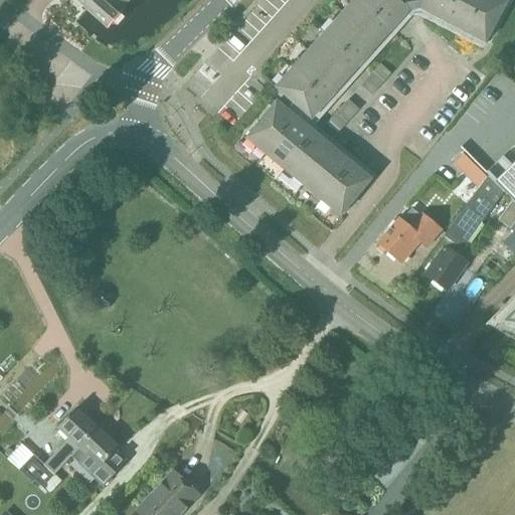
[(73,0),(107,30),(125,10),(123,9),(131,0),(130,0),(73,0)]
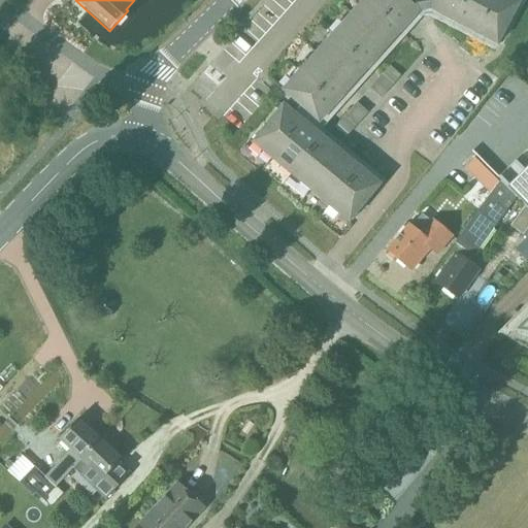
[(363,0),(282,91),(319,124),(420,12),(429,10),(496,45),(520,2),(516,0),(363,0)]
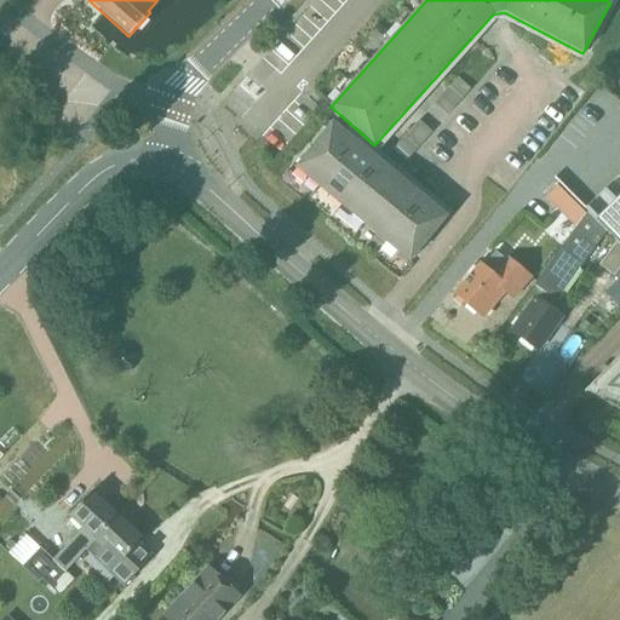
[(447,116),(470,91),(457,79),(434,105),(447,116)]
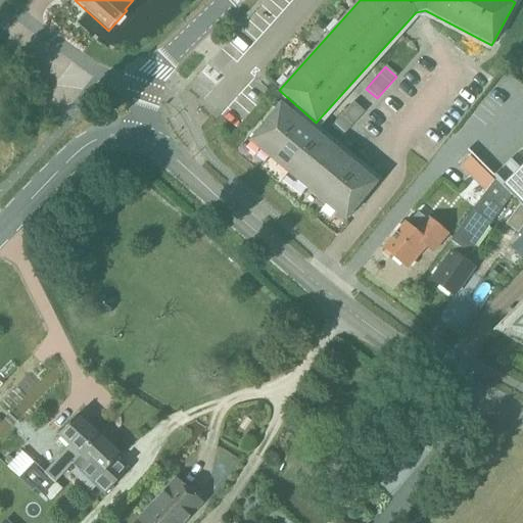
[(353,102),(349,106),(330,129),(340,139),(364,112),(353,102)]
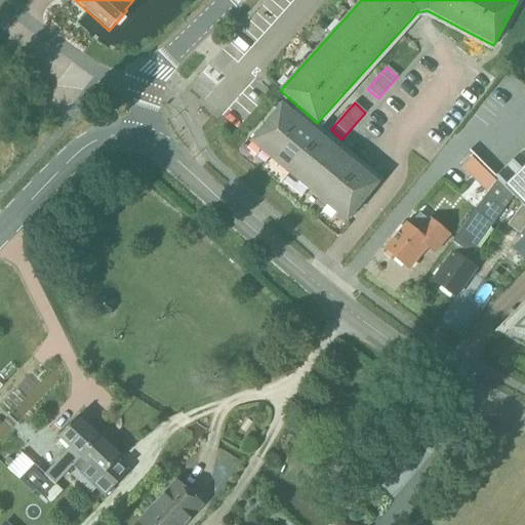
[(270,159),(301,121),(281,105),(250,143),(270,159)]
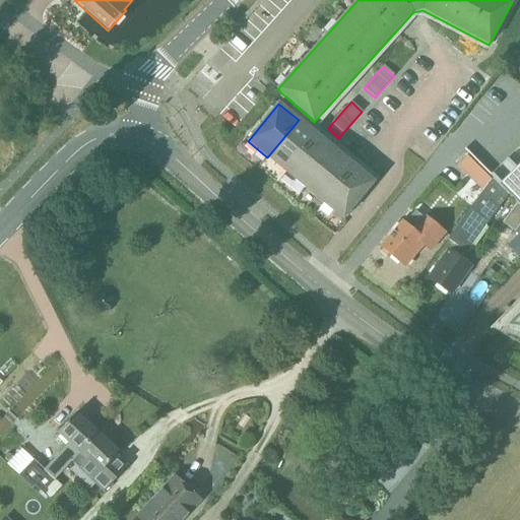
[(299,120),(267,157),(286,173),(317,135),(299,120)]
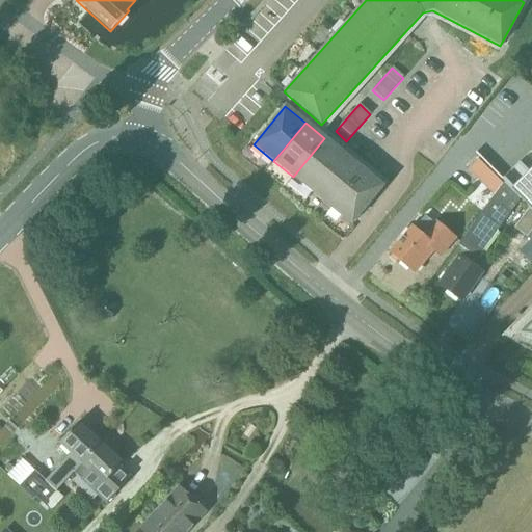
[(324,138),(293,177),(312,193),(344,154),(324,138)]
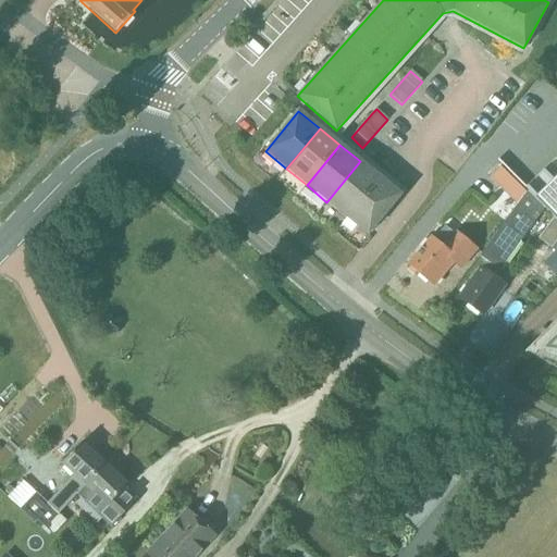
[(360,161),(326,202),(347,219),(380,178),(360,161)]
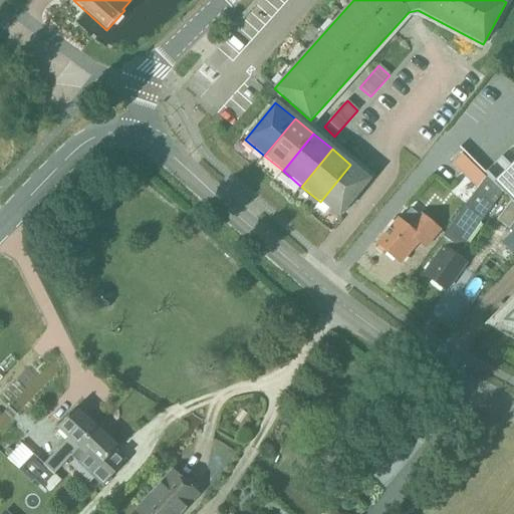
[(451,165),(475,188),(484,178),(461,155),(451,165)]
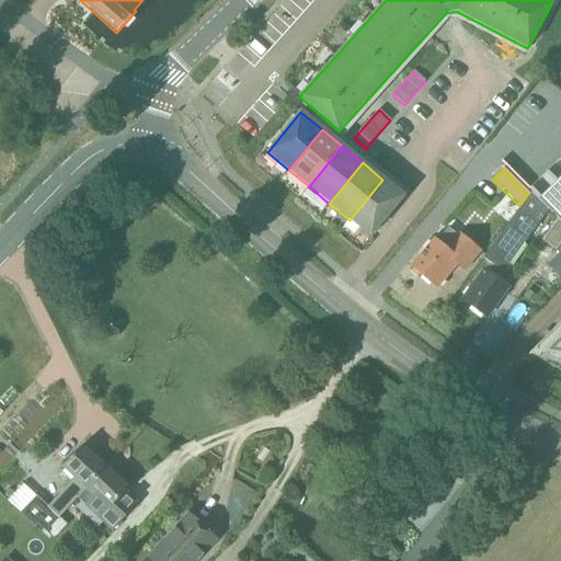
[(530,187),(528,190),(560,222),(560,185),(547,171),(545,173),(559,187),(551,195),(549,194),(542,199),(530,187)]
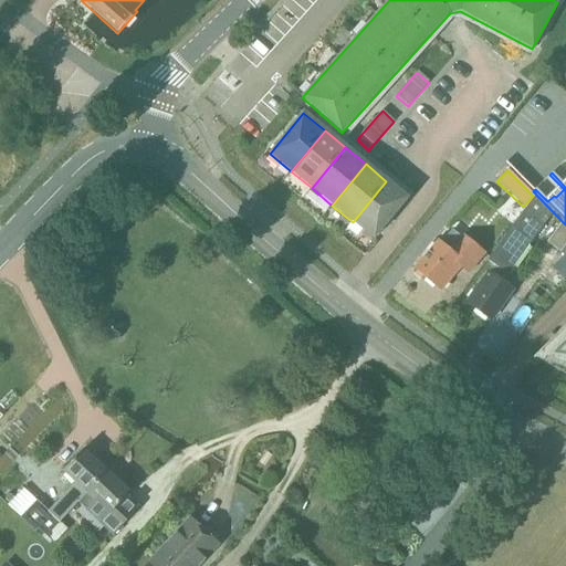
[(386,181),(353,222),(374,240),(407,198),(386,181)]
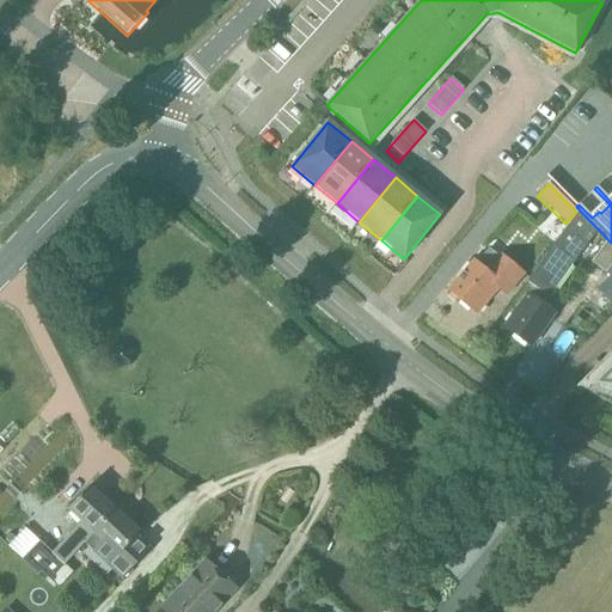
[(520,307),(506,328),(531,346),(554,313),(546,307),(543,305),(598,228),(579,209),(576,212),(567,225),(527,281),(534,287),(530,295),(528,294),(520,307)]
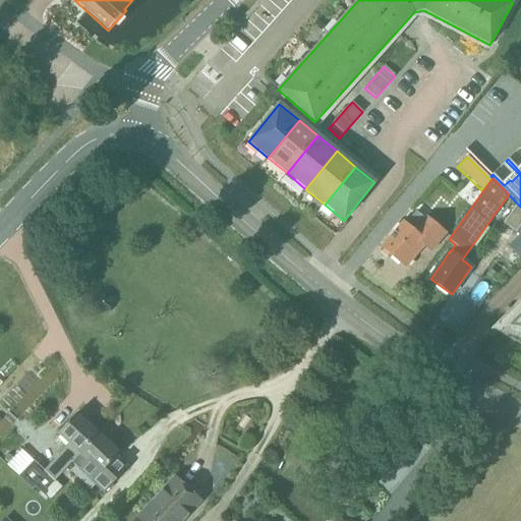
[(520,208),(517,204),(504,224),(516,232),(520,224),(520,208)]
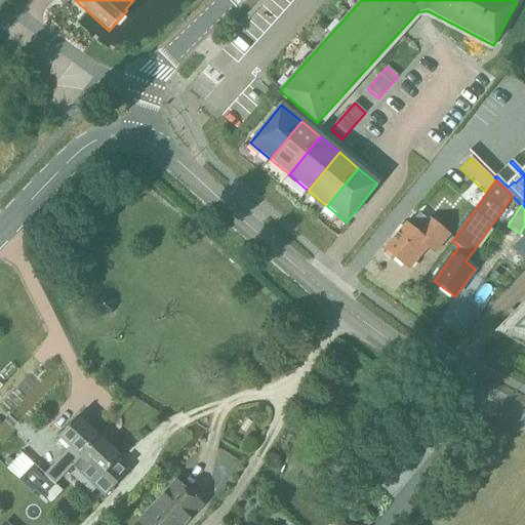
[(406,224),(385,248),(410,270),(429,247),(435,253),(450,235),(430,217),(428,220),(419,213),(409,227),(406,224)]
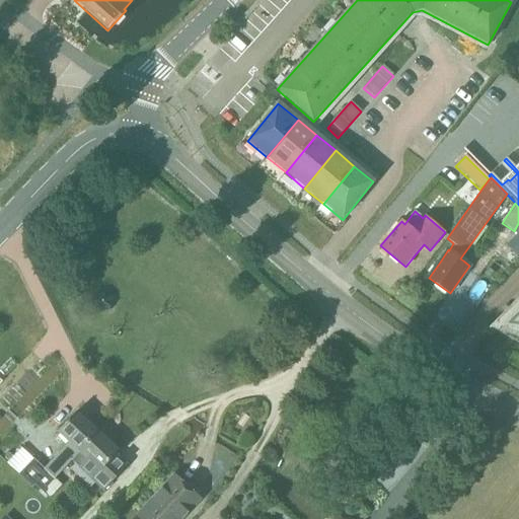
[(518,298),(489,328),(491,329),(498,323),(518,332),(518,298)]
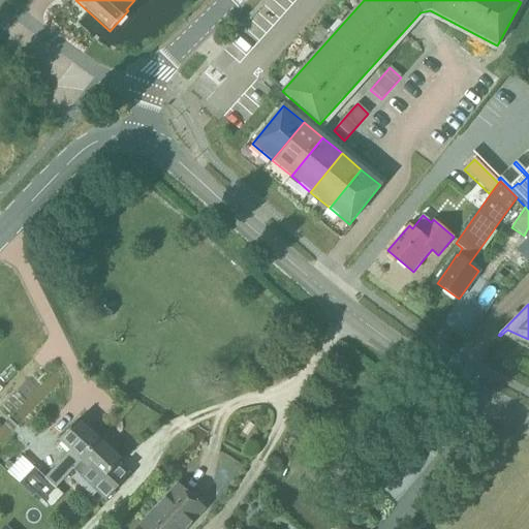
[(75,469),(101,441),(79,419),(59,439),(71,450),(64,459),(75,469)]
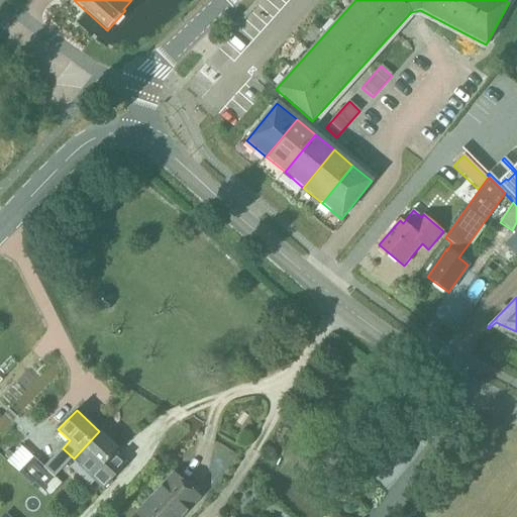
[(123,468),(111,456),(118,449),(99,431),(74,458),(104,488),(123,468)]
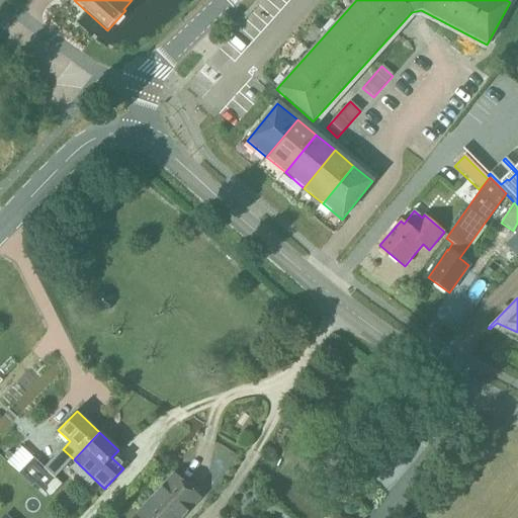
[(7,461),(41,494),(45,491),(49,495),(61,482),(22,446),(7,461)]
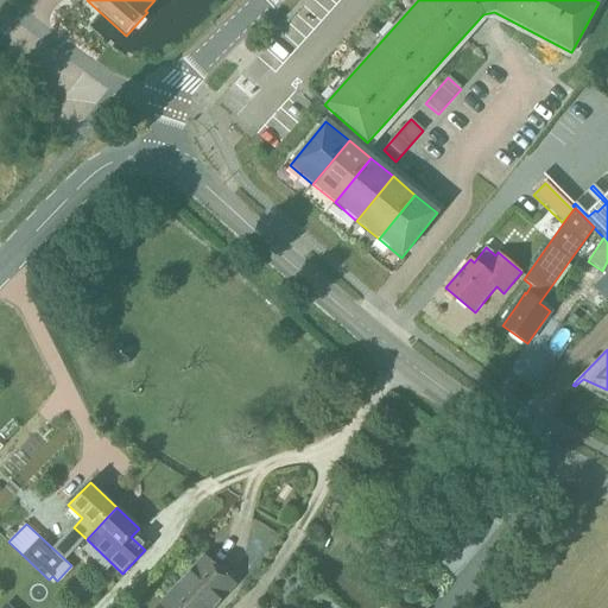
[(166,607),(209,607),(233,584),(204,558),(163,603),(166,607)]
